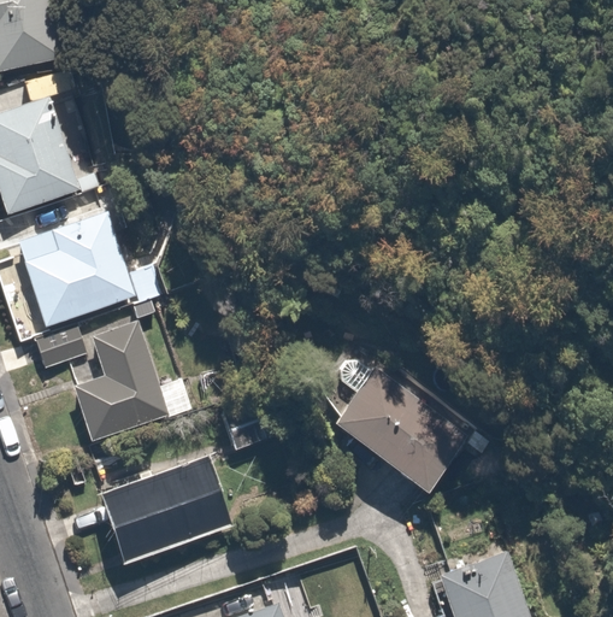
[(52,0),(0,0),(0,70),(65,57),(52,0)]
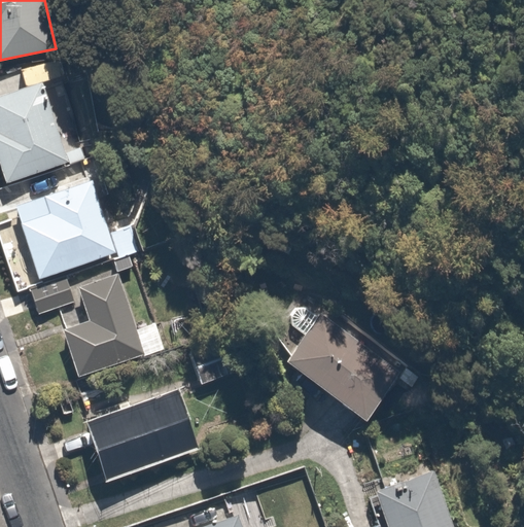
[(30,69),(34,84),(42,81),(45,89),(71,81),(62,59),(30,69)]
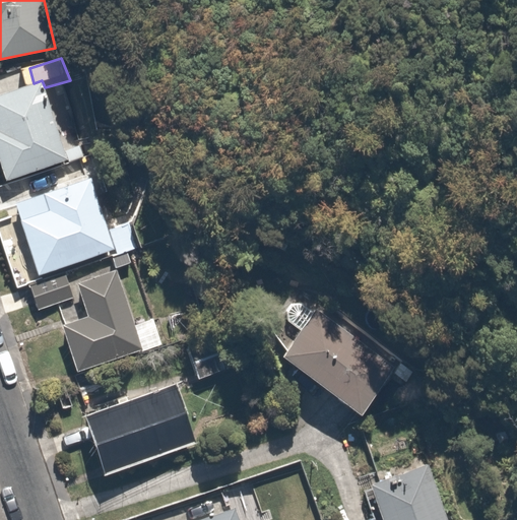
[(0,160),(6,180),(70,159),(45,87),(42,80),(34,83),(0,93),(0,160)]
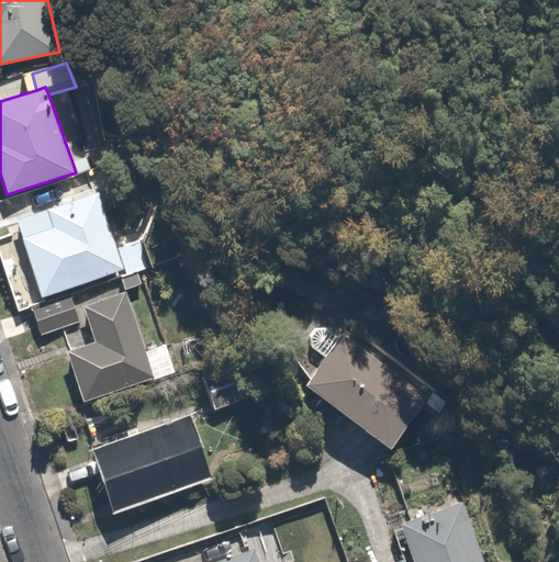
[(75,89),(60,93),(65,105),(78,101),(75,89)]
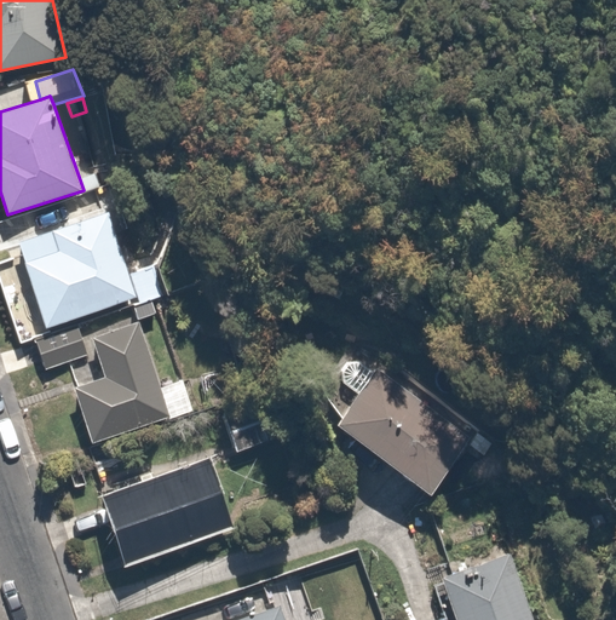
[(45,327),(139,298),(110,210),(17,241),(45,327)]
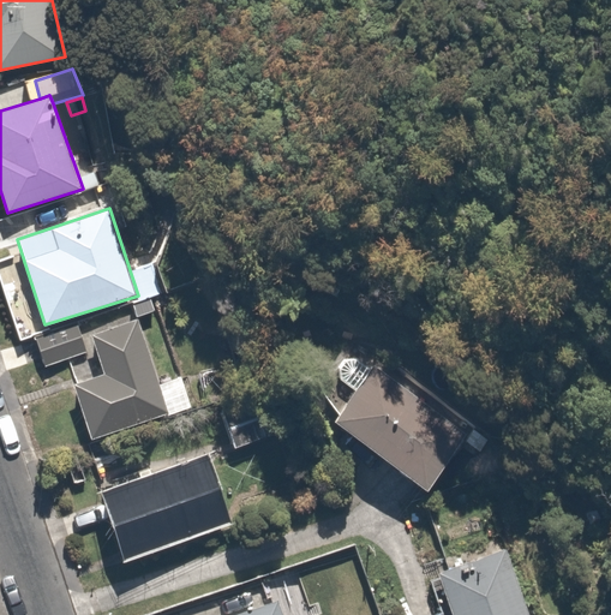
[(103,374),(72,383),(90,440),(168,415),(169,415),(195,407),(184,377),(161,384),(141,318),(91,334),(103,374)]
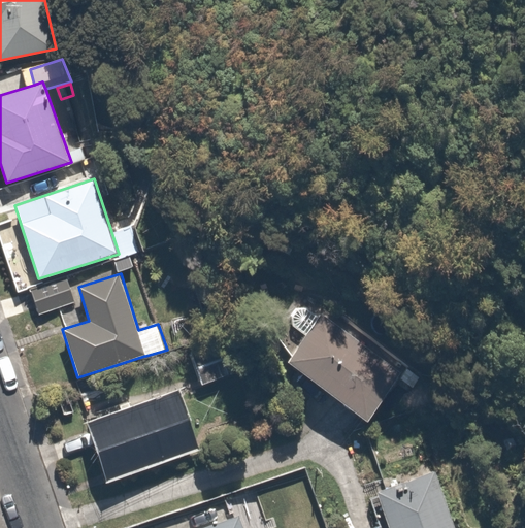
[(77,302),(69,277),(32,290),(40,315),(77,302)]
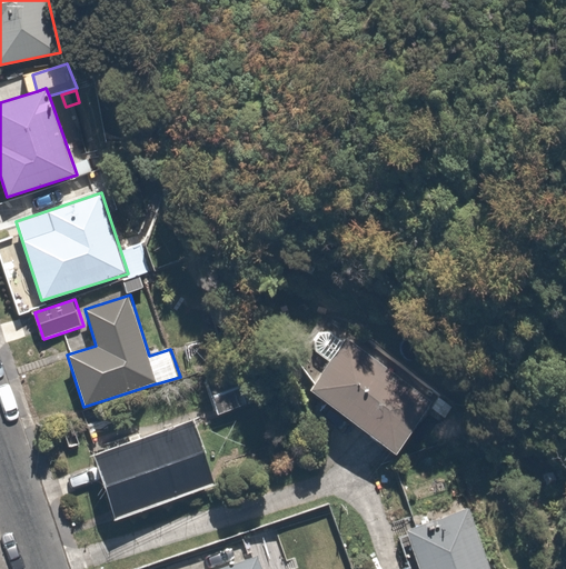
[(433,402),(348,338),(345,341),(333,332),(321,333),(316,340),(317,351),(330,360),(306,389),(393,453),(433,402)]
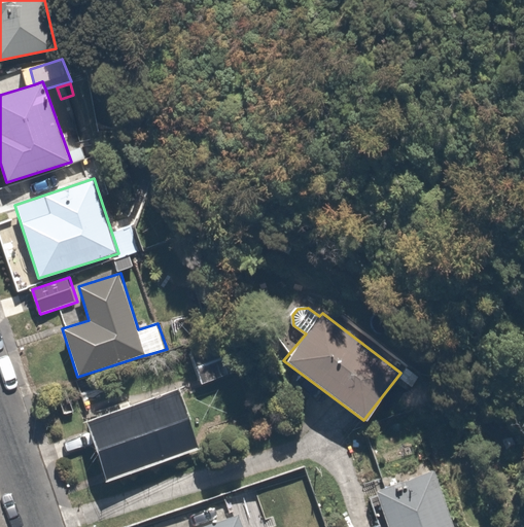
[(218,341),(190,351),(202,384),(231,374),(218,341)]
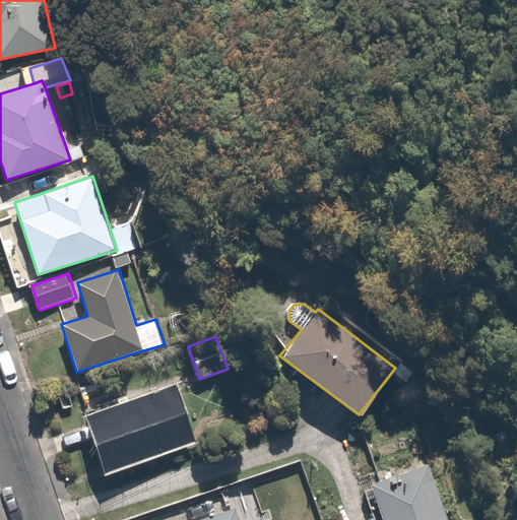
[(417,371),(404,363),(396,374),(409,383),(417,371)]
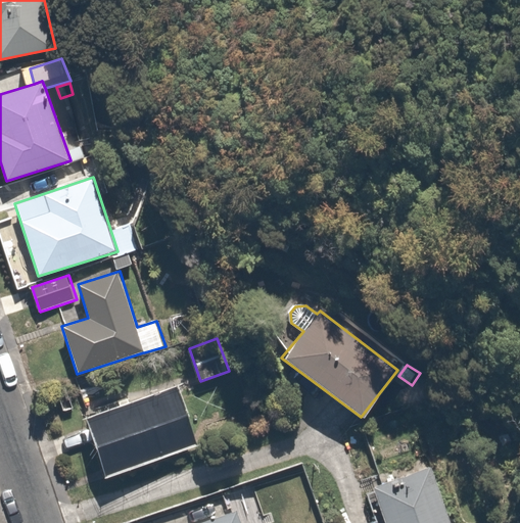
[(198,444),(178,385),(129,401),(127,397),(116,400),(117,405),(83,417),(103,476),(198,444)]
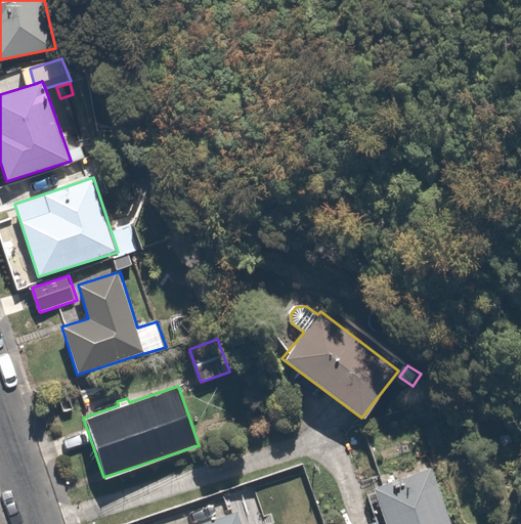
[(452,523),(433,467),(373,487),(385,523),(452,523)]
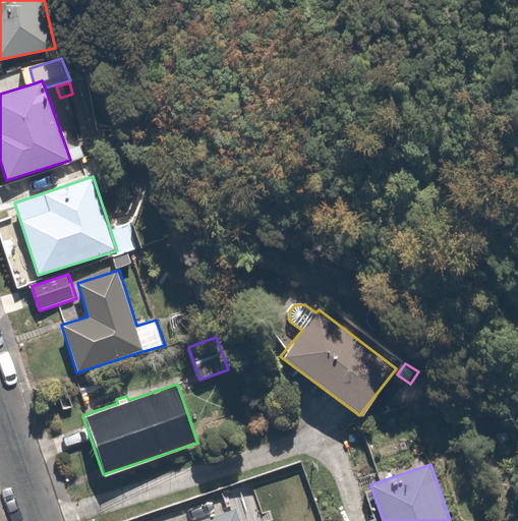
[(237,509),(237,511),(259,504),(252,484),(217,497),(223,513),(237,509)]
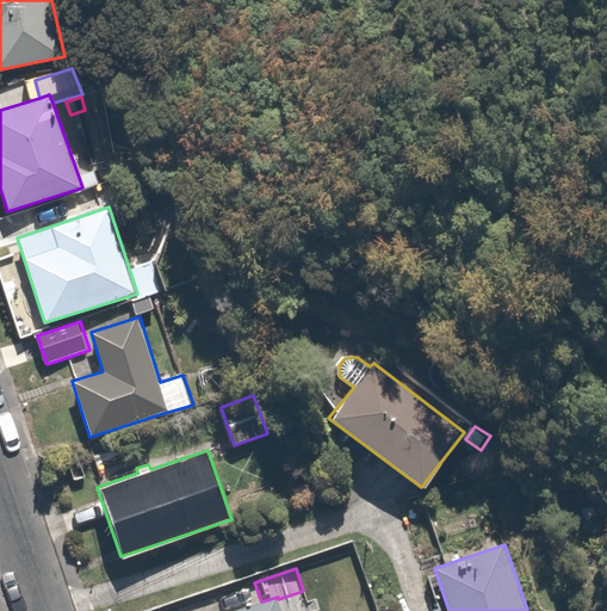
[(261,602),(233,610),(282,610),(278,599),(278,597),(261,602)]
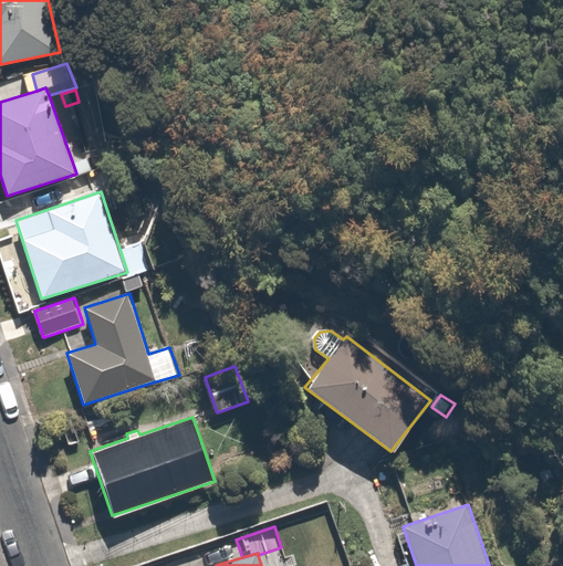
All buildings are outlined.
